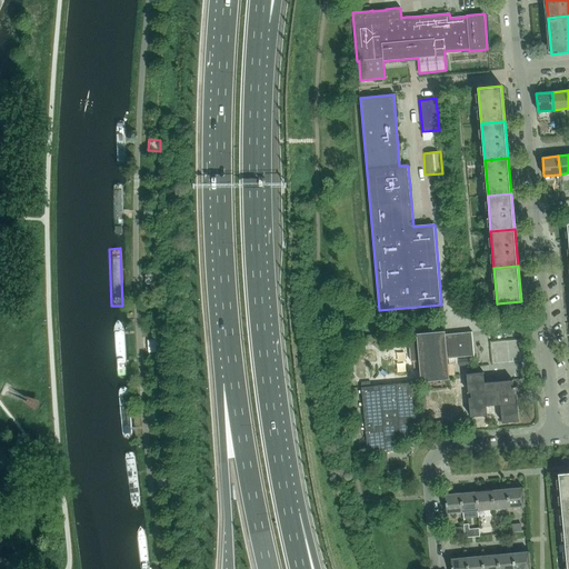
[(117,382),(128,382),(123,313),(112,315),(117,382)]
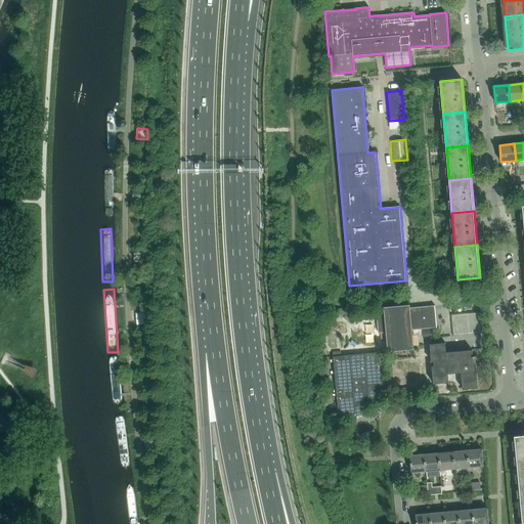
[(385,310),(376,311),(378,334),(386,333),(388,352),(413,350),(411,331),(437,329),(435,306),(434,306),(409,308),(409,306),(409,305),(384,307),(384,308),(385,310)]
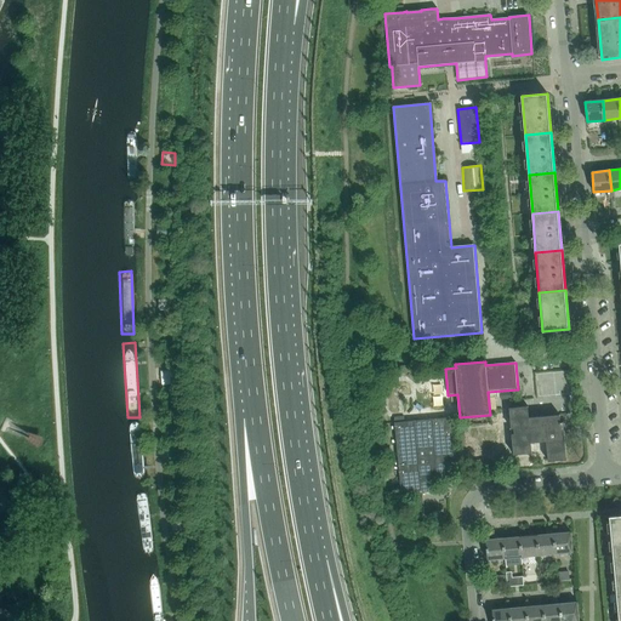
[(163,374),(164,383),(175,382),(175,372),(177,372),(177,366),(160,368),(161,374),(163,374)]
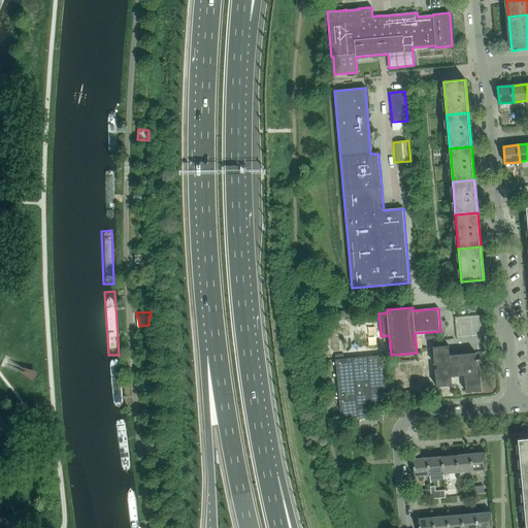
[(449,345),(432,348),(436,388),(453,386),(452,377),(464,375),(466,392),(482,391),(479,359),(476,359),(475,353),(450,356),(449,345)]
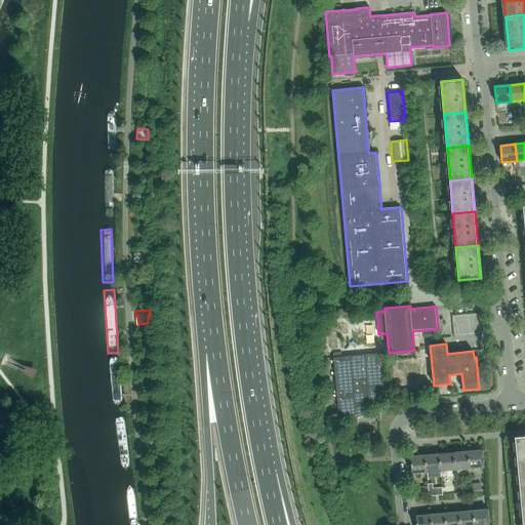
[(338,416),(347,415),(367,413),(365,398),(368,398),(369,402),(386,400),(380,353),(333,358),(338,416)]
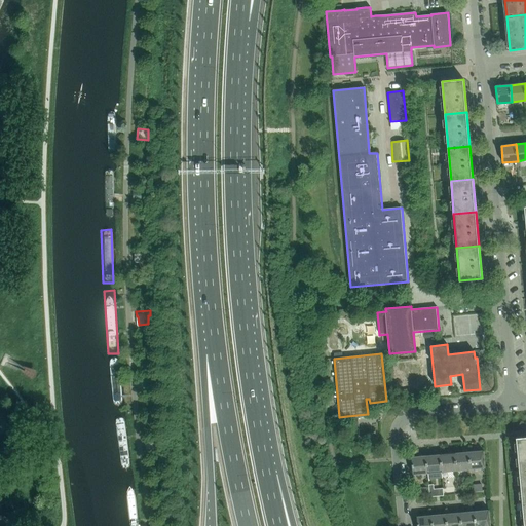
[(119,357),(109,358),(113,406),(122,405),(119,357)]
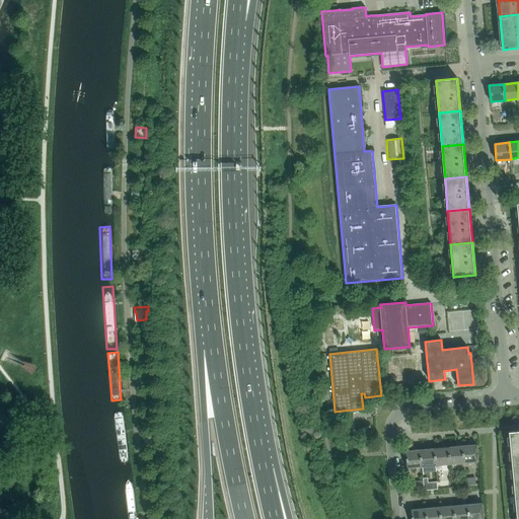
[(518,430),(509,432),(512,464),(518,463),(518,430)]
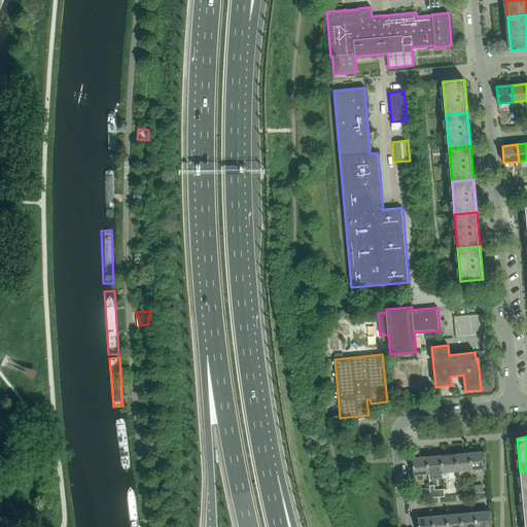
[(484,451),(469,453),(470,469),(486,468),(484,451)]
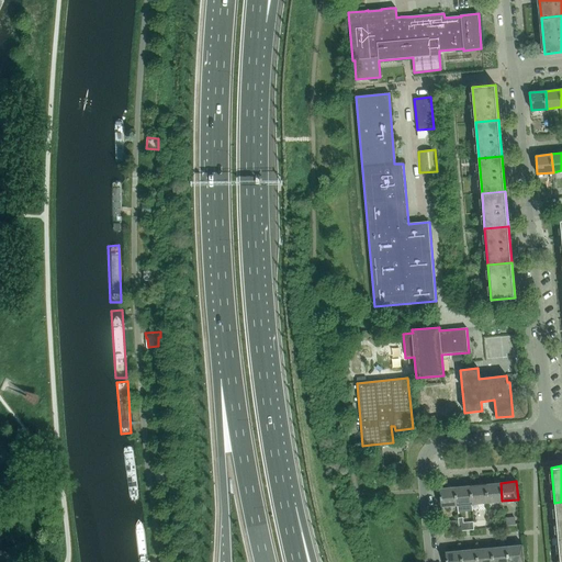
[(486,502),(502,501),(501,483),(485,484),(486,502)]
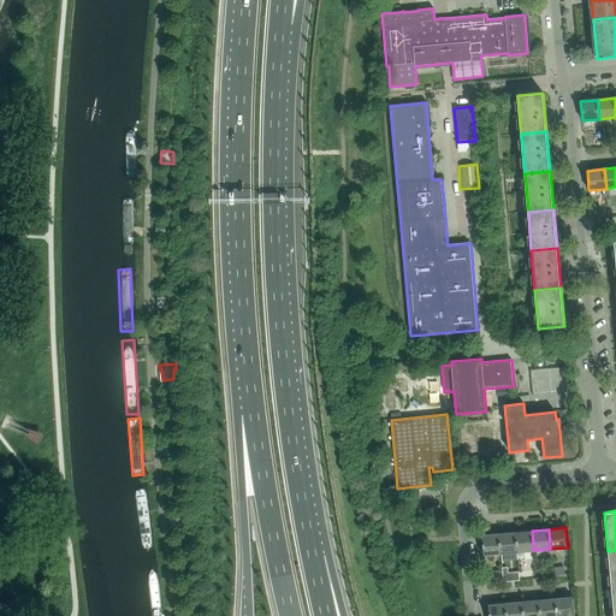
[(516,551),(533,550),(532,531),(515,532),(516,551)]
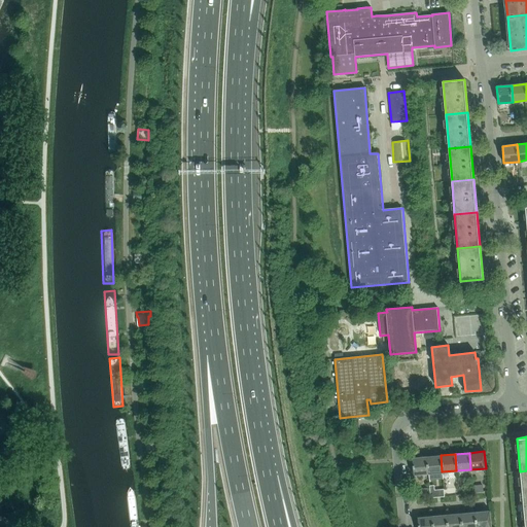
[(428,473),(442,471),(441,455),(426,457),(428,473)]
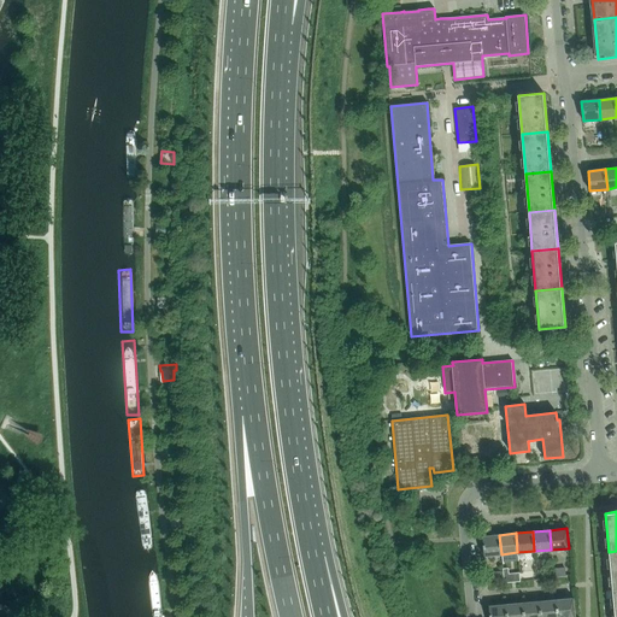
[(482,536),(483,556),(501,554),(499,535),(482,536)]
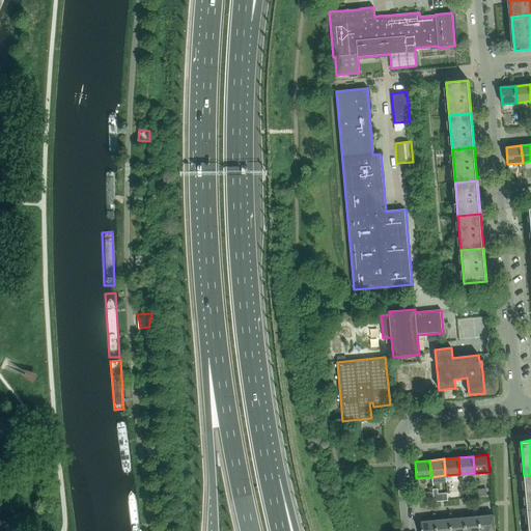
[(139,530),(136,491),(128,492),(131,530),(139,530)]
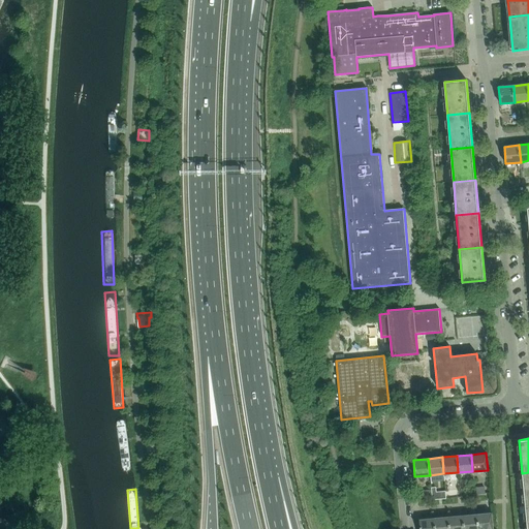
[(493,528),(492,512),(476,515),(477,528),(493,528)]
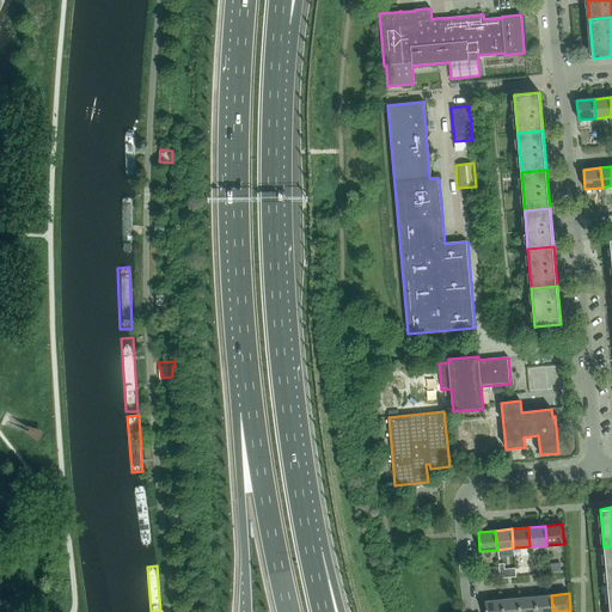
[(536,611),(552,611),(551,595),(534,597),(536,611)]
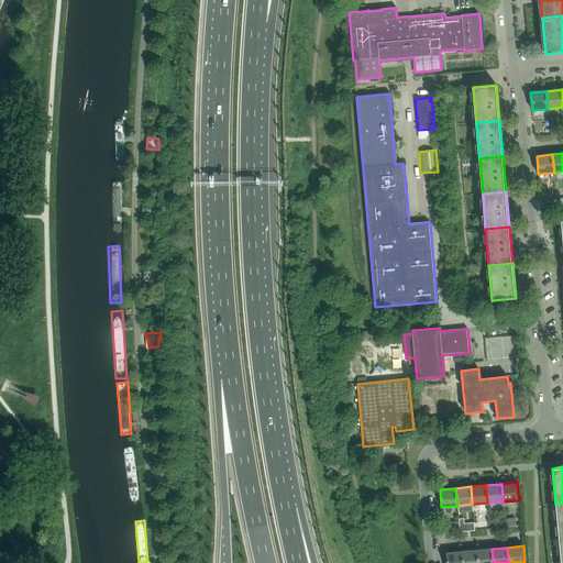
[(493,562),(492,549),(477,550),(477,562),(493,562)]
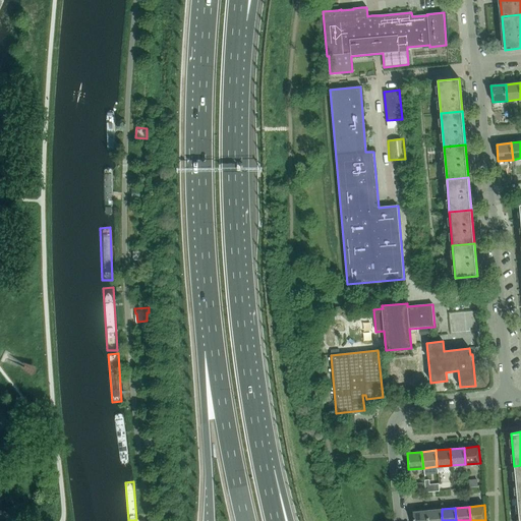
[(427,520),(442,520),(442,509),(427,511),(427,520)]
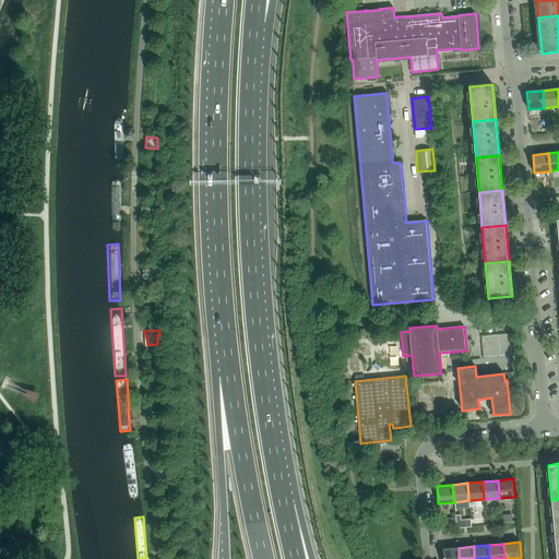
[(459,558),(459,548),(442,549),(443,558),(459,558)]
